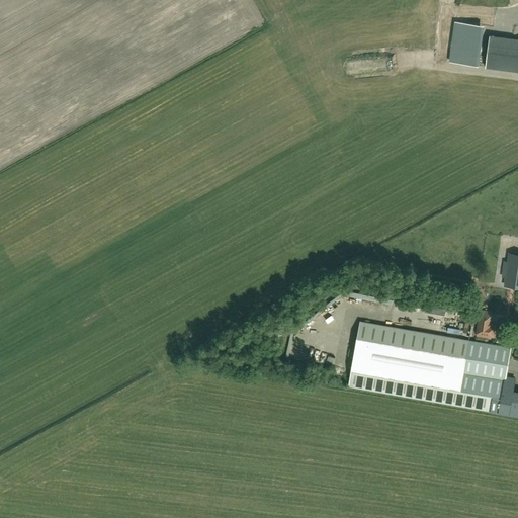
[(479,66),(484,26),(454,22),(449,62),(479,66)]
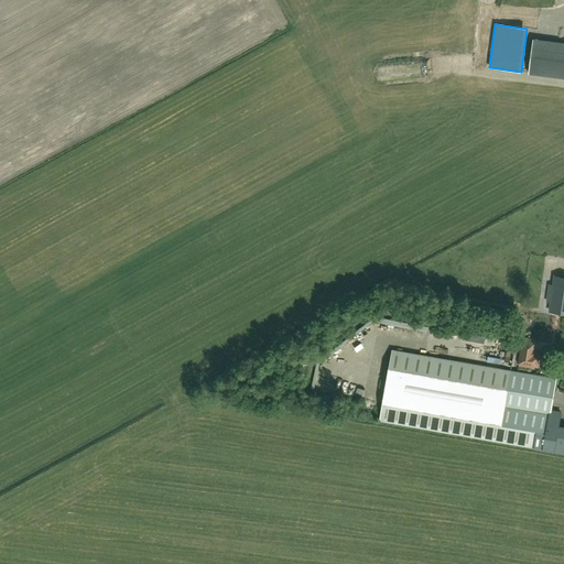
[(563,43),(532,40),(529,73),(563,77),(563,43)]
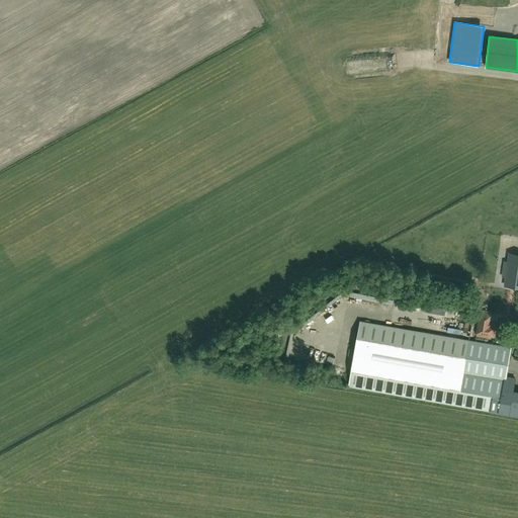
[(517,254),(509,253),(505,285),(517,286),(517,254)]
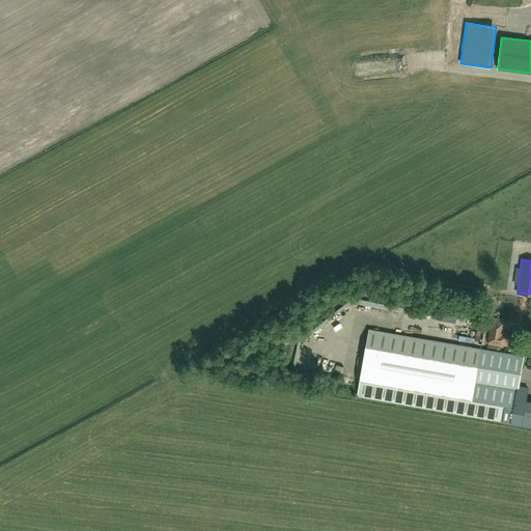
[(492,318),(488,342),(488,345),(500,346),(501,344),(506,345),(508,334),(504,334),(506,322),(505,322),(505,320),(492,318)]
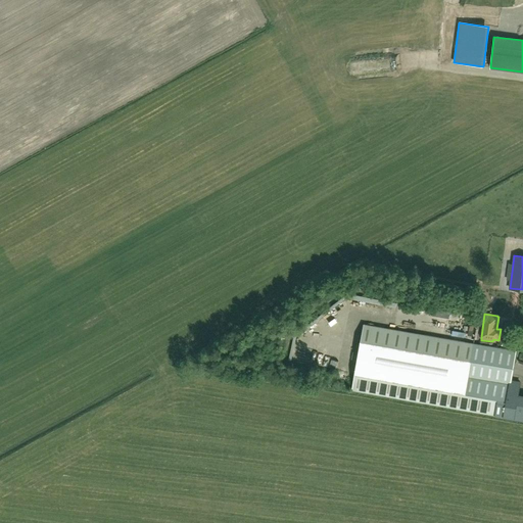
[(351,389),(504,416),(522,419),(522,398),(517,397),(520,382),(510,380),(515,350),(364,324),(351,389)]
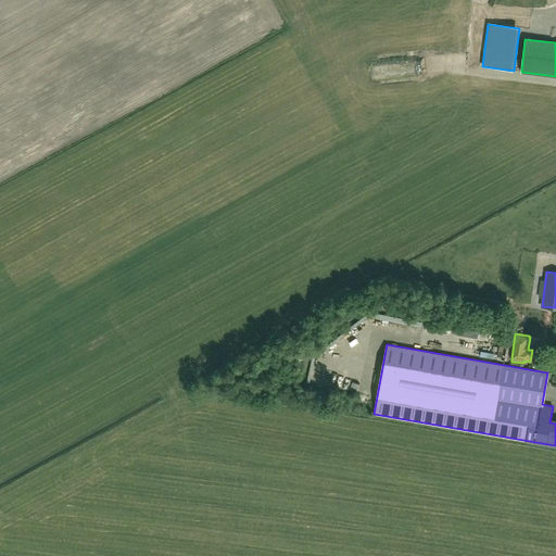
All buildings are outlined.
